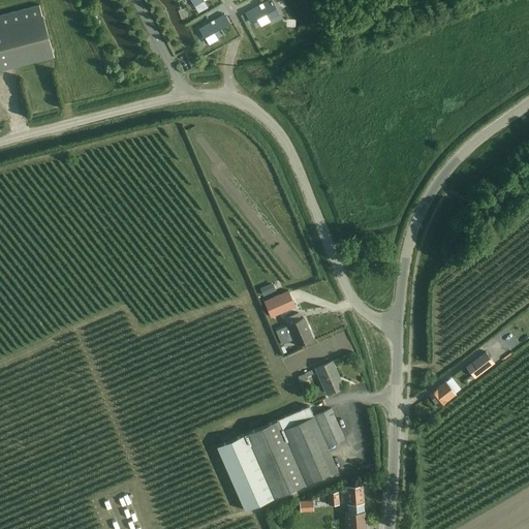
[(258,5),(244,12),(245,13),(245,12),(250,22),(256,19),(267,13),(270,19),(269,19),(269,20),(279,14),(279,13),(278,13),(273,4),(272,1),(271,1),(270,0),(267,0),(262,2),(261,2),(261,3),(259,4),(258,4),(258,5)]
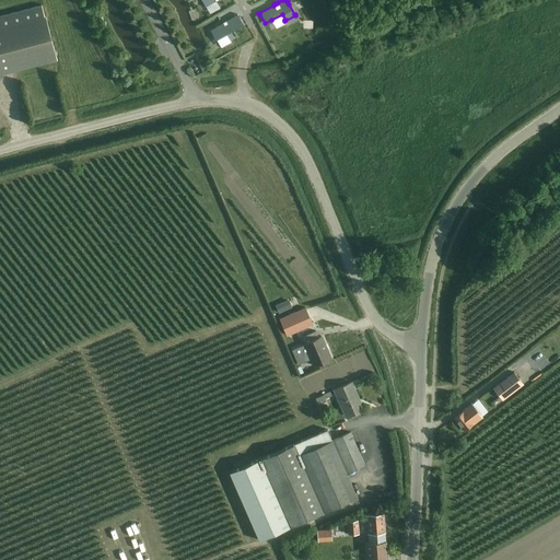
[(0,73),(51,60),(56,59),(42,4),(0,15),(0,73)]
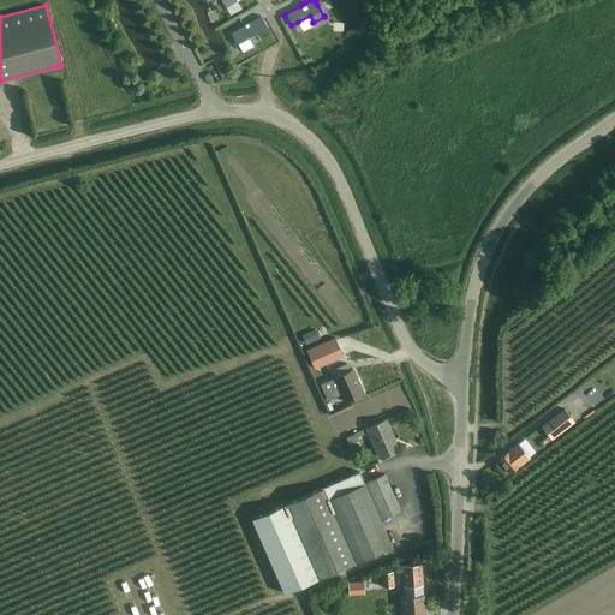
[(255,16),(233,30),(242,42),(263,28),(255,16)]
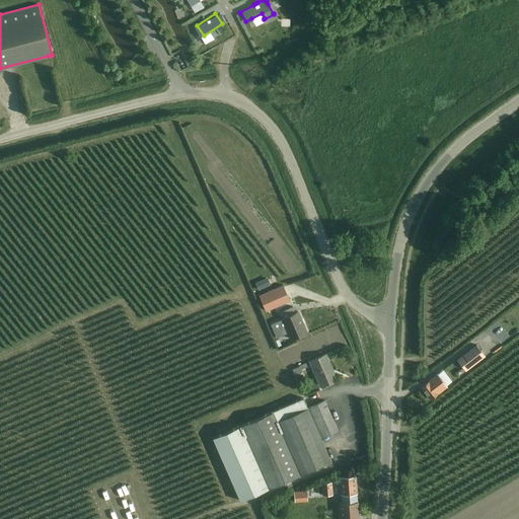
[(268,278),(255,283),(258,289),(271,284),(268,278)]
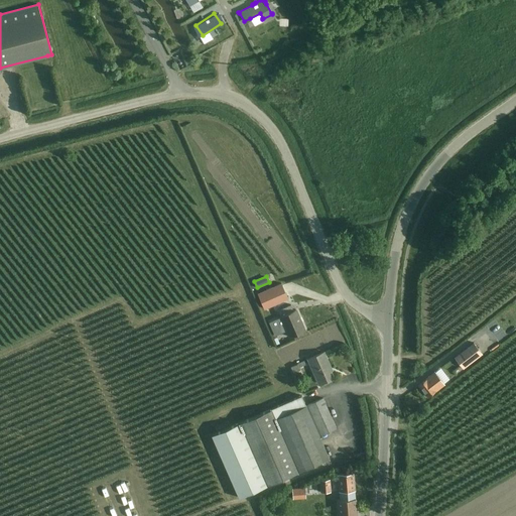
[(259,294),(266,309),(292,297),(285,283),(259,294)]
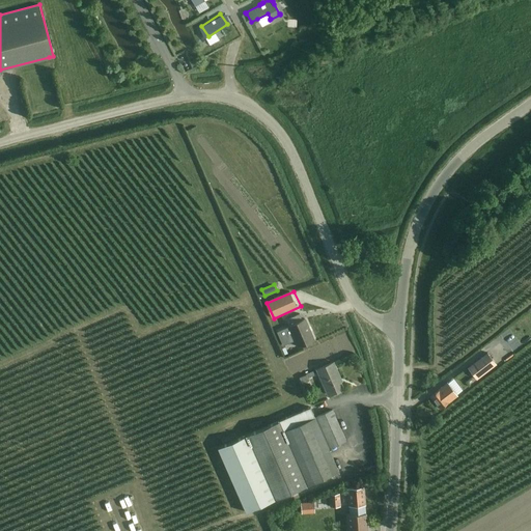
[(298,346),(313,339),(304,318),(302,319),(299,313),(285,319),(298,346)]
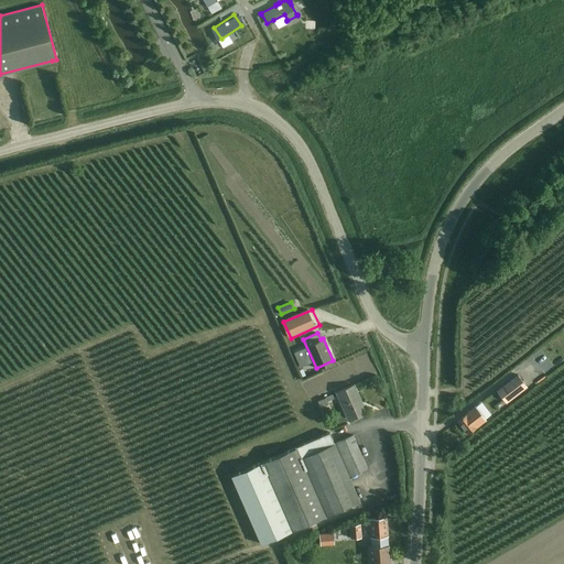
[(303,347),(299,337),(291,340),(296,350),(303,347)]
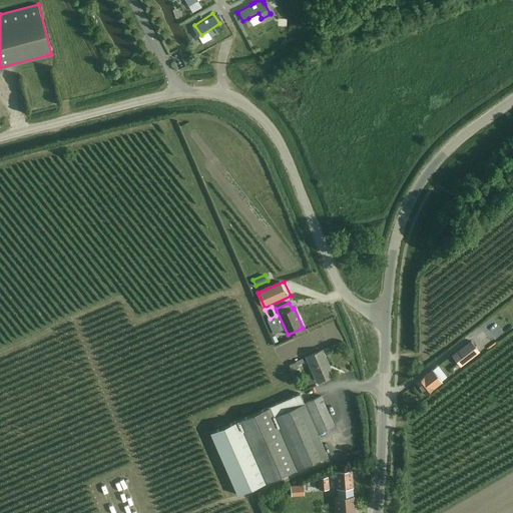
[(471,341),(451,356),(460,367),(479,352),(471,341)]
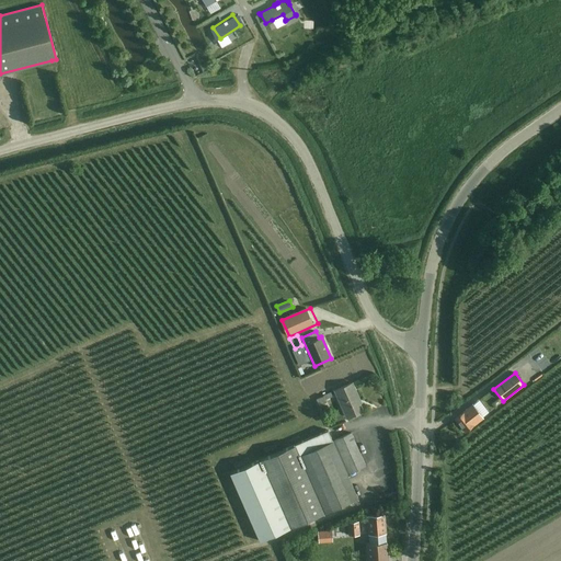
[(346,418),(362,411),(356,399),(358,398),(352,382),(334,390),(346,418)]
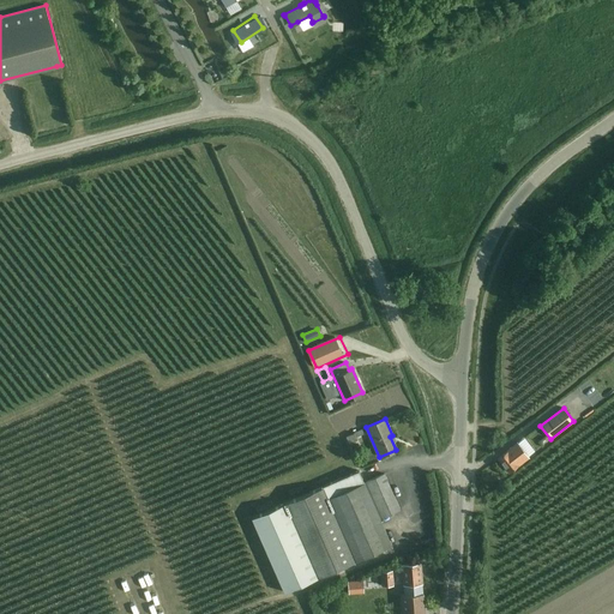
[(357,440),(356,438),(363,434),(361,429),(356,432),(355,429),(353,431),(354,433),(345,437),(349,444),(357,440)]
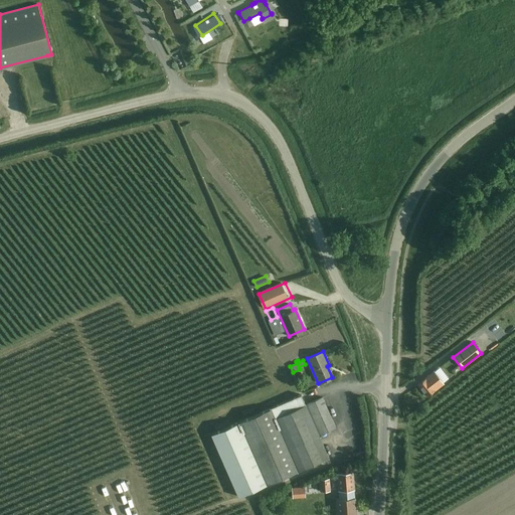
[(434,370),(416,383),(426,396),(436,390),(435,389),(444,383),(434,370)]
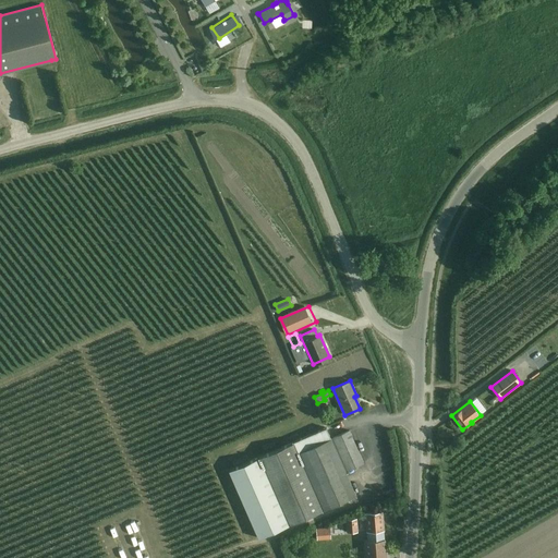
[(396,443),(401,441),(397,419),(391,420),(396,443)]
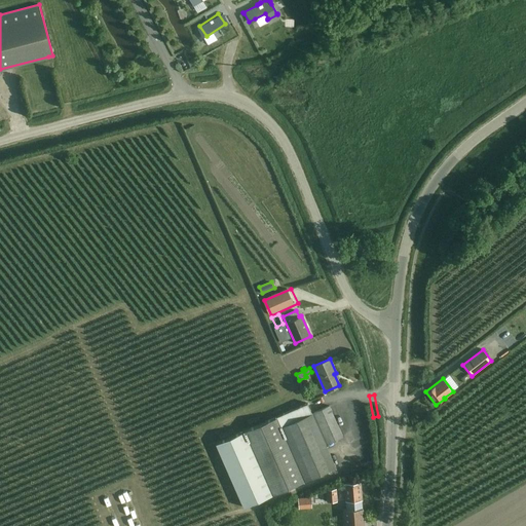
[(307,403),(276,416),(304,480),(335,466),(325,444),(342,437),(329,406),(311,413),(307,403)]
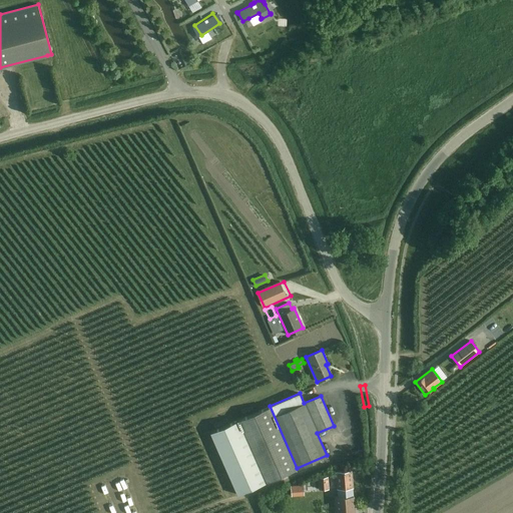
[(357,413),(361,409),(355,400),(350,403),(357,413)]
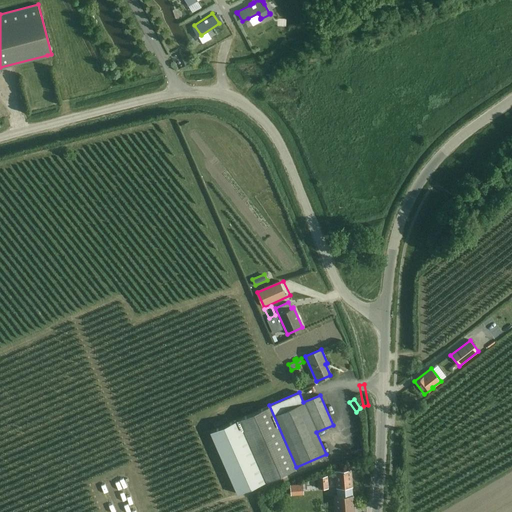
[(269,405),(238,419),(265,481),(296,467),(269,405)]
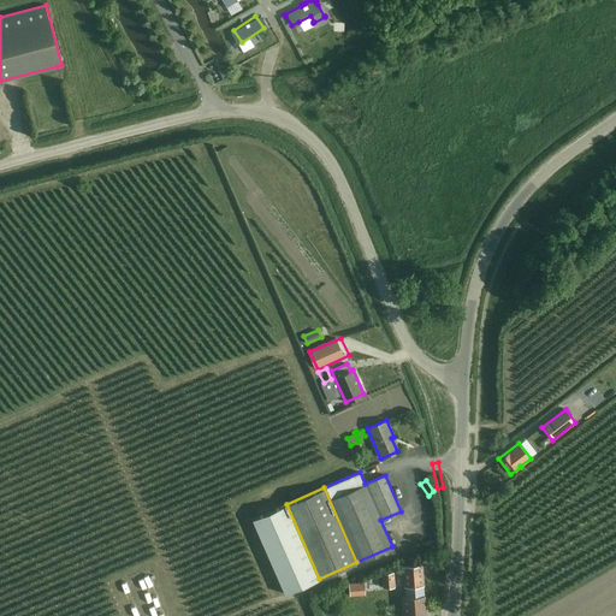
[(286,504),(252,520),(285,594),(319,579),(286,504)]
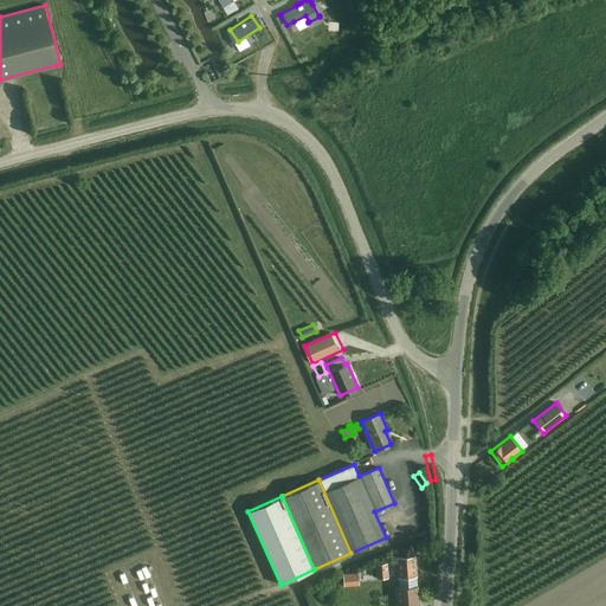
[(413,508),(413,526),(433,526),(433,515),(433,508),(413,508)]
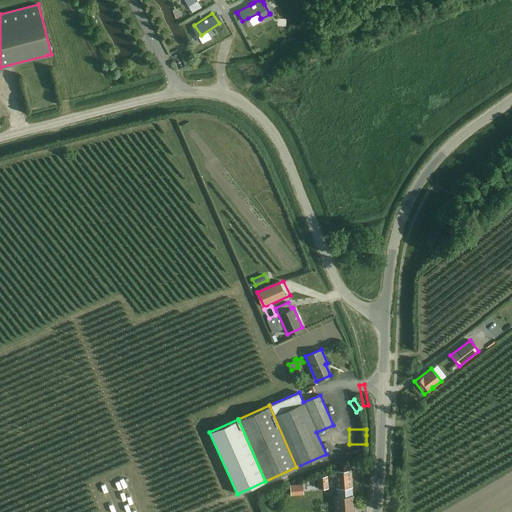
[(336,487),(351,486),(352,486),(351,469),(335,471),(336,487)]
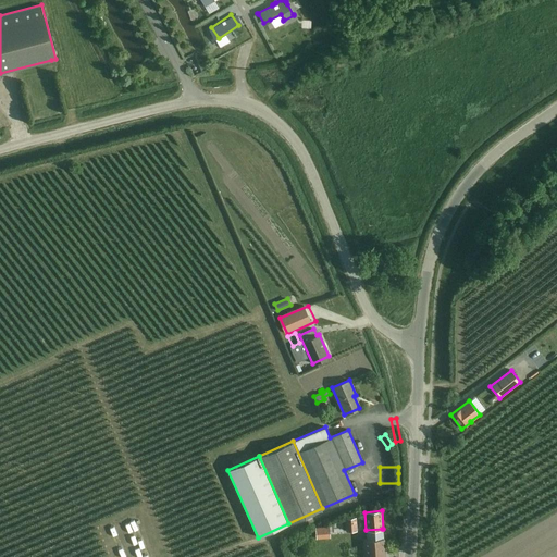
[(344,518),(346,532),(357,531),(356,517),(344,518)]
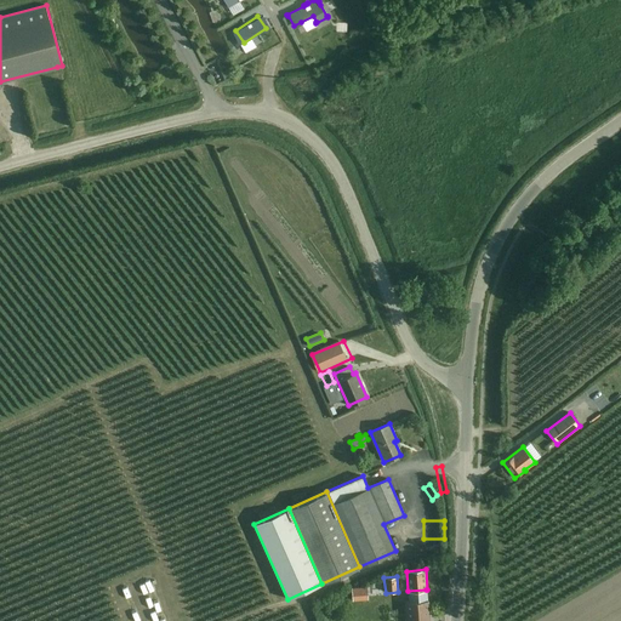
[(365,588),(351,590),(352,602),(366,600),(365,588)]
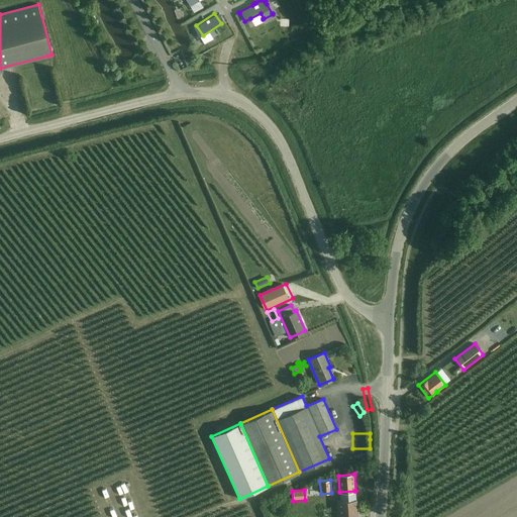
[(354,491),(339,492),(340,501),(338,501),(338,516),(356,516),(356,499),(355,500),(354,491)]
